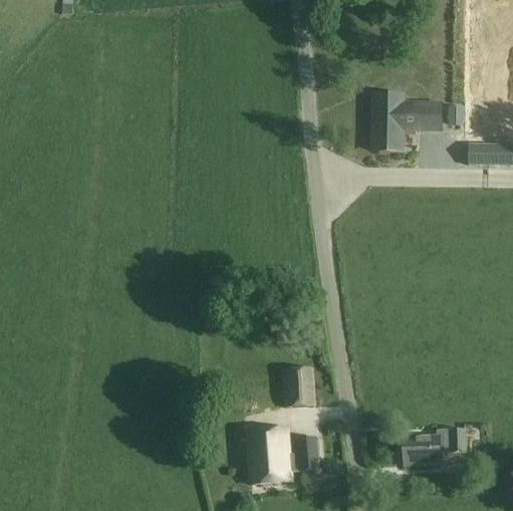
[(443,101),(405,100),(405,92),(375,92),(374,151),(404,151),(404,130),(442,130),(443,101)]
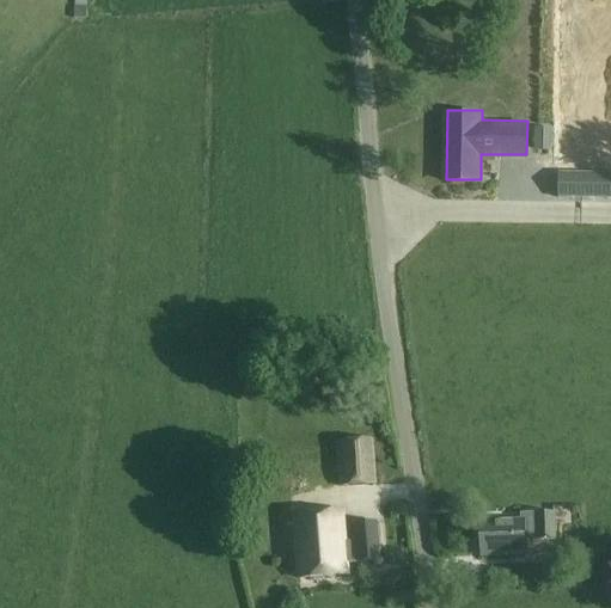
[(535,140),(553,140),(553,123),(535,123),(535,140)]
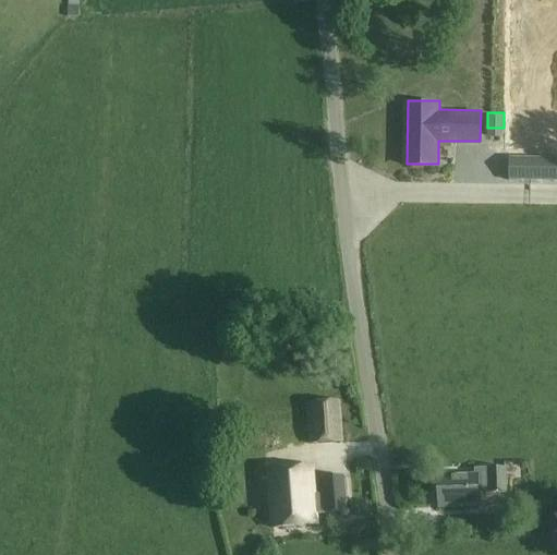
[(510,178),(556,178),(556,156),(510,156),(510,178)]
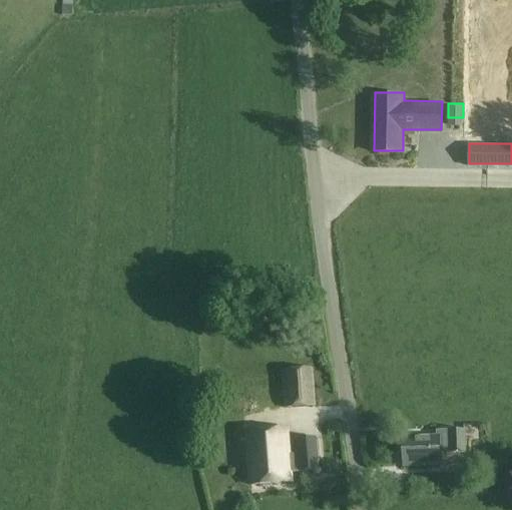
[(286,406),(316,404),(315,366),(283,368),(286,406)]
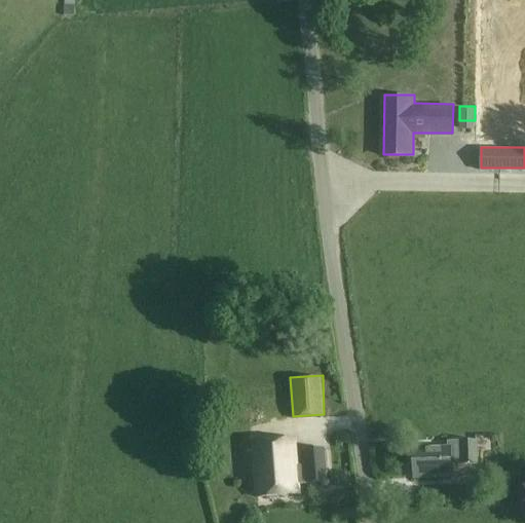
[(327,445),(304,447),(305,462),(297,462),(295,438),(254,441),(258,494),(300,491),(299,482),(329,479),(327,445)]
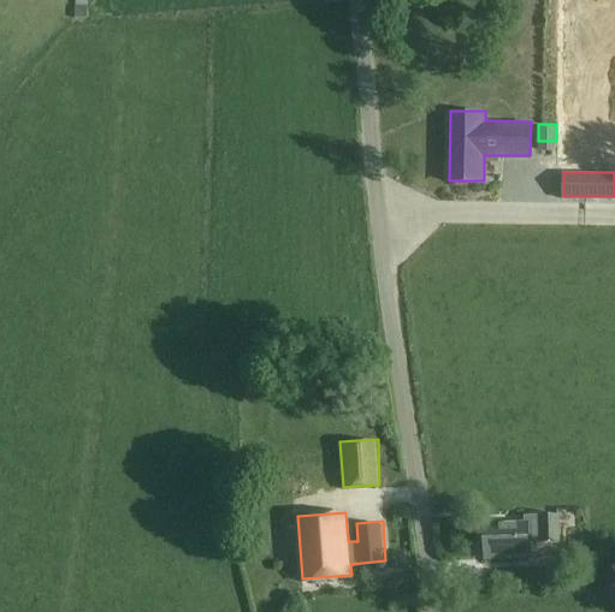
[(559,512),(539,514),(539,522),(540,540),(540,541),(560,541),(559,512)]
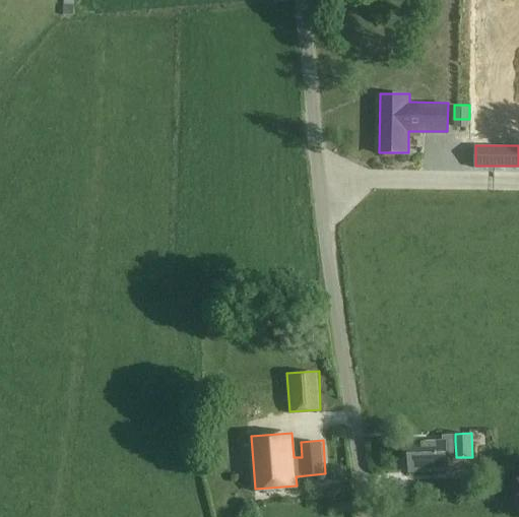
[(410,470),(447,469),(446,456),(456,456),(455,441),(409,442),(410,470)]
